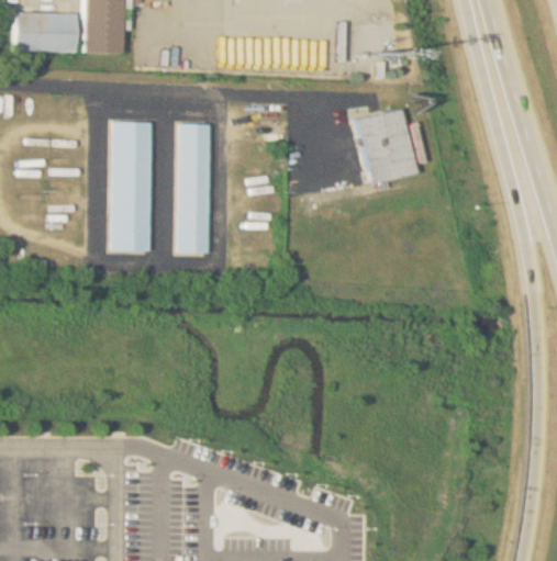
[(84,0),(84,54),(123,54),(123,0),(84,0)]
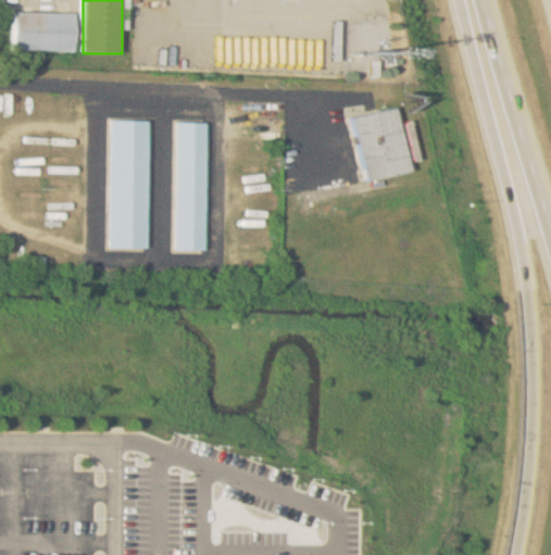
[(14,52),(76,52),(76,13),(14,13),(14,52)]
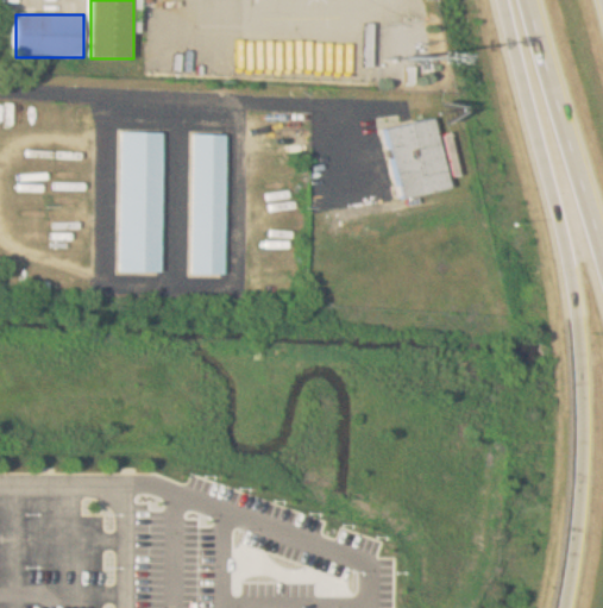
[(448,192),(437,120),(387,129),(397,199),(448,192)]
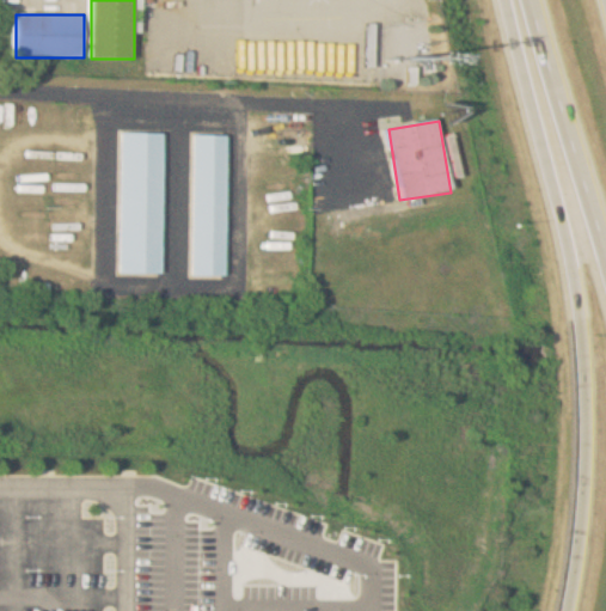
[(164,275),(164,134),(122,134),(121,274),(164,275)]
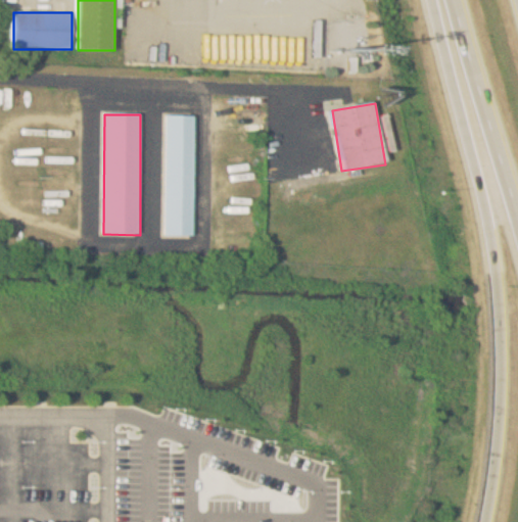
[(195,115),(166,115),(166,236),(195,236),(195,115)]
